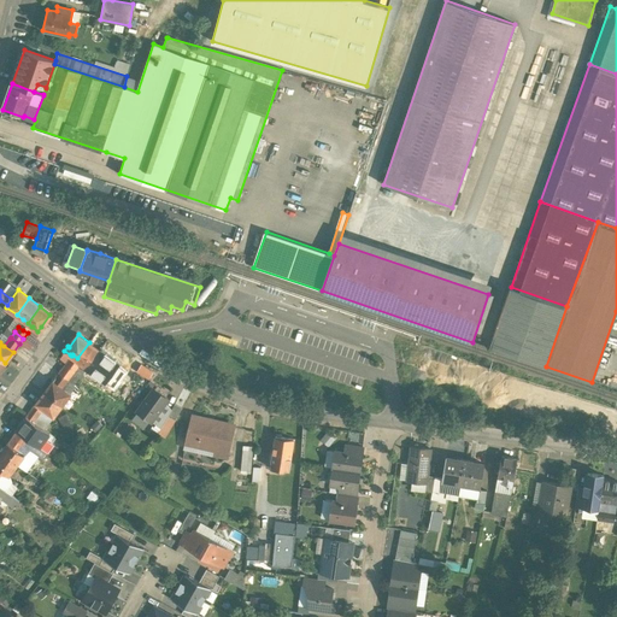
[(89,342),(77,358),(81,362),(81,363),(87,368),(99,351),(89,342)]
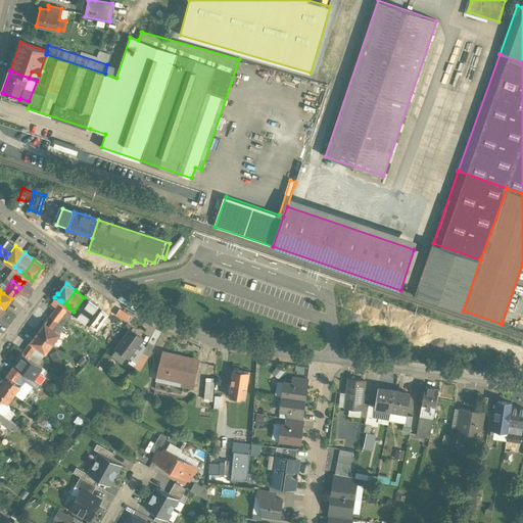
[(99,307),(84,297),(74,312),(89,322),(98,308),(99,307)]
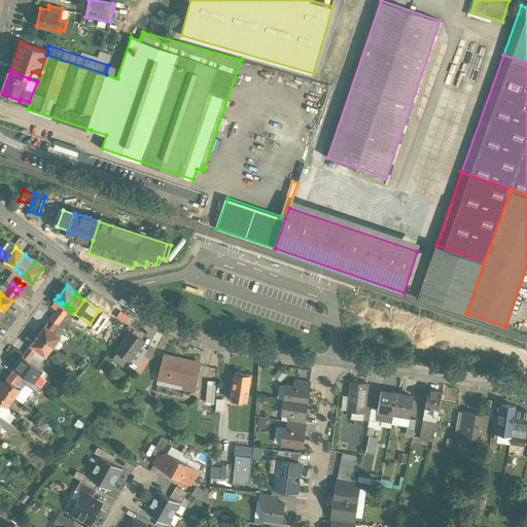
[(62,304),(57,310),(60,313),(65,307),(66,306),(62,303),(62,304)]
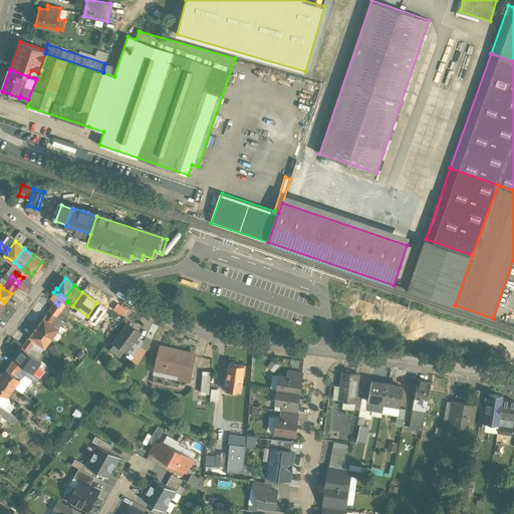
[(63,299),(58,305),(62,308),(67,302),(67,301),(64,298),(63,299)]
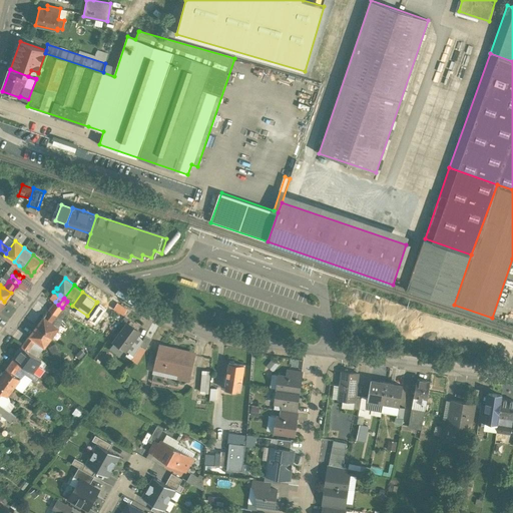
[(58,305),(55,302),(52,306),(59,312),(62,308),(58,305)]
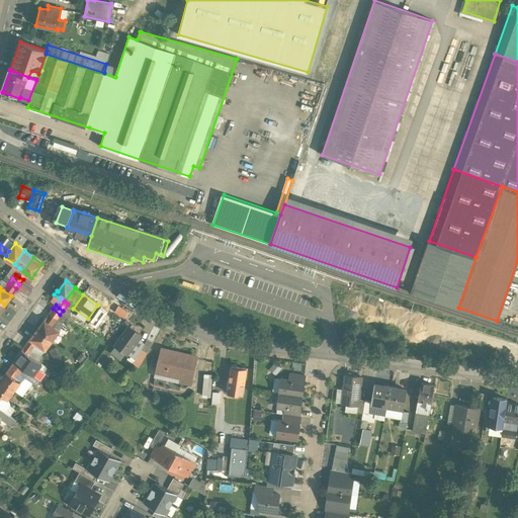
[(87,319),(95,325),(105,311),(97,306),(88,319),(87,319)]
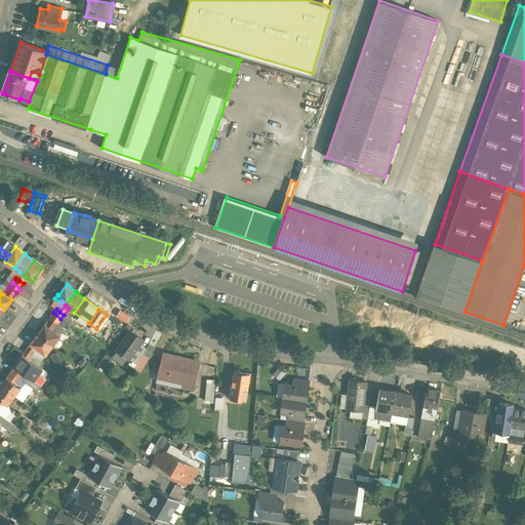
[(121,311),(118,316),(126,321),(129,317),(121,311)]
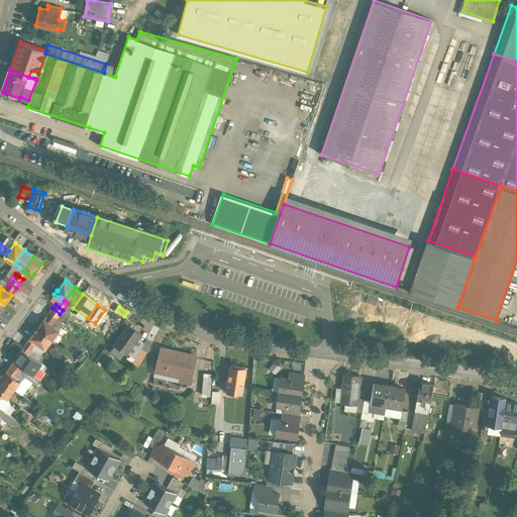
[(60,314),(53,308),(49,312),(57,318),(60,314)]
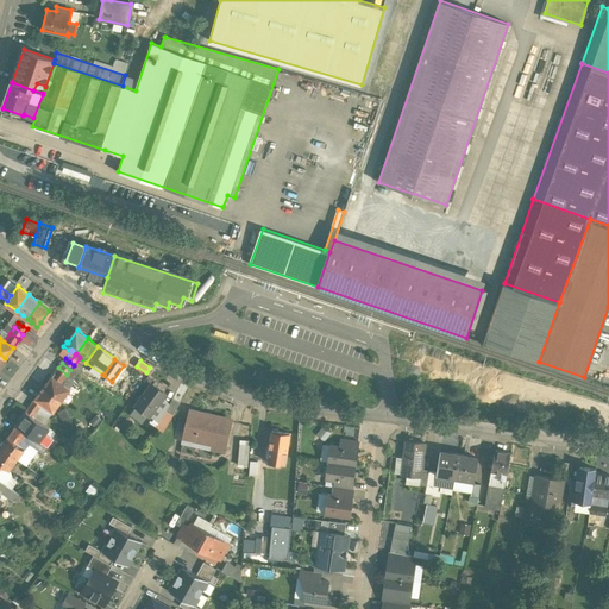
[(67,375),(58,368),(51,377),(64,387),(71,378),(67,375)]
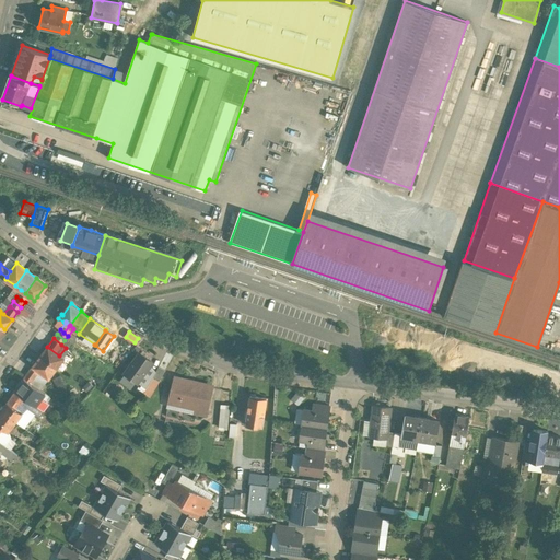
[(59,356),(47,347),(41,356),(56,368),(63,358),(59,356)]
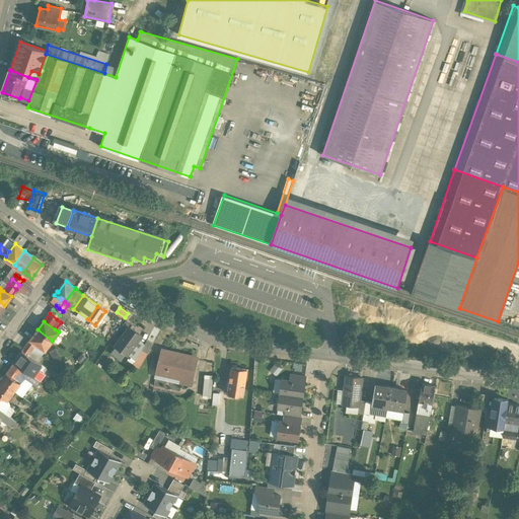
[(130,326),(116,345),(128,354),(138,340),(141,335),(130,326)]
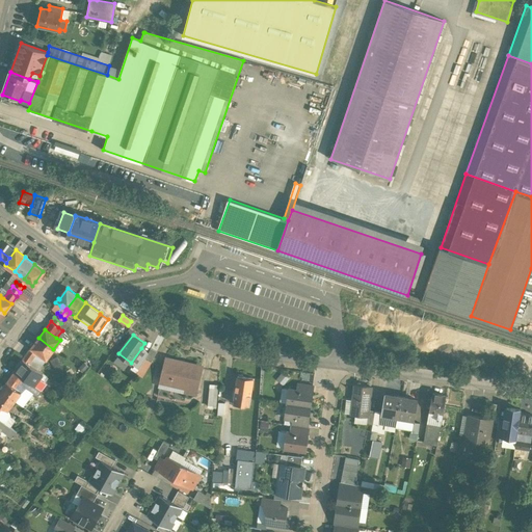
[(53,349),(38,338),(31,348),(36,352),(34,355),(36,356),(38,353),(46,358),(53,349)]
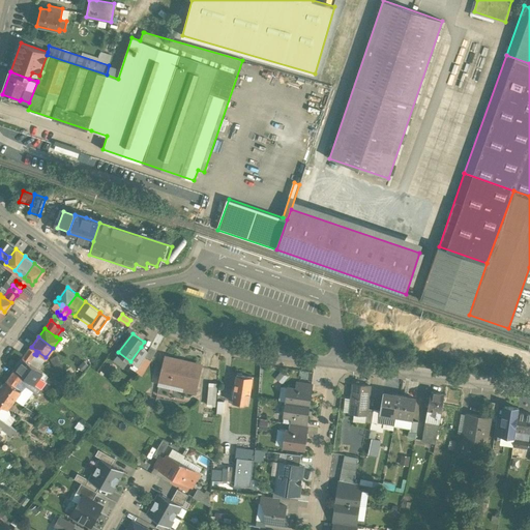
[(31,347),(23,358),(28,362),(34,354),(36,351),(31,347)]
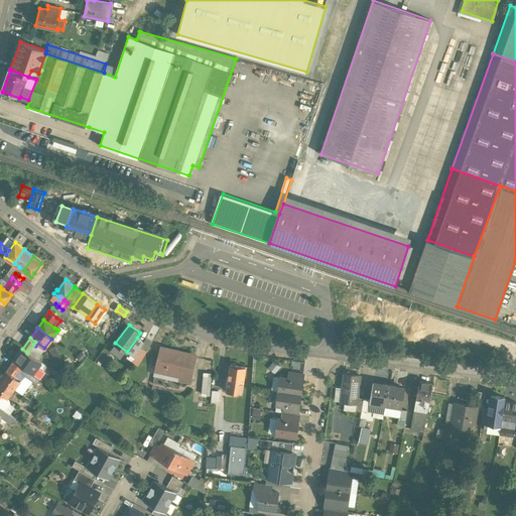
[(137,338),(127,352),(135,358),(141,348),(144,342),(137,338)]
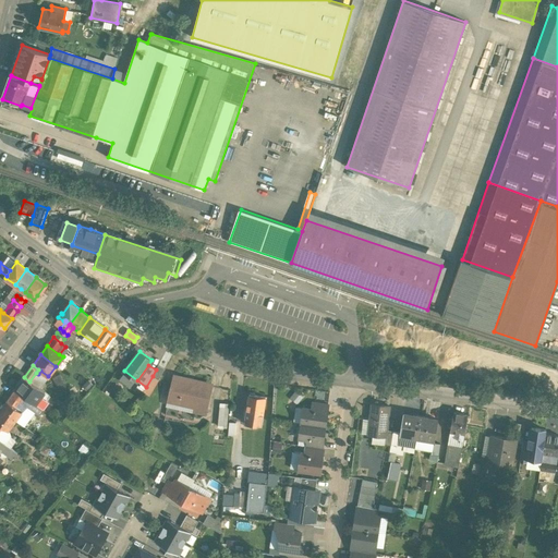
[(164,368),(158,365),(156,370),(153,376),(158,379),(164,368)]
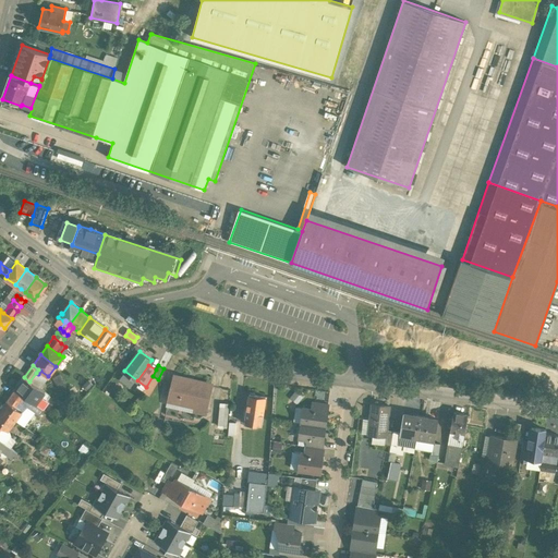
[(60,390),(67,386),(60,375),(53,379),(60,390)]
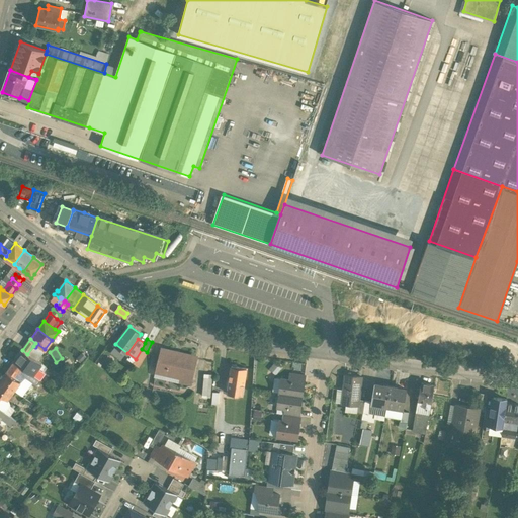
[(22,350),(21,350),(13,360),(14,361),(23,368),(33,375),(40,364),(27,354),(22,350)]
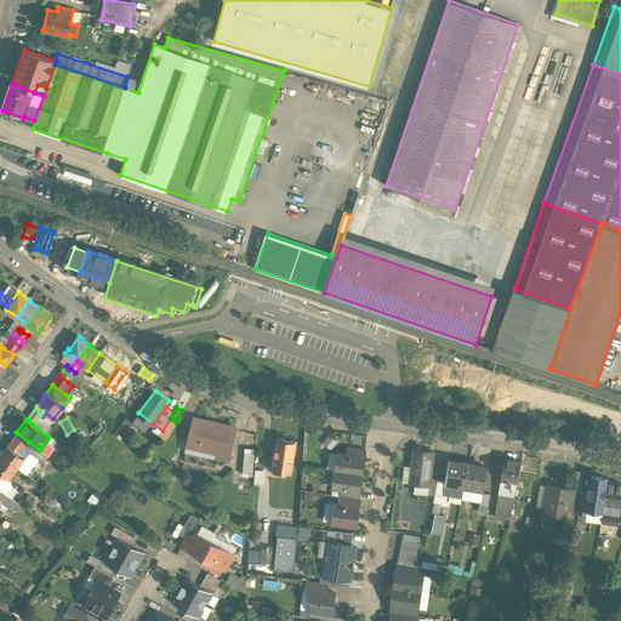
[(234,428),(195,420),(191,444),(228,454),(234,428)]
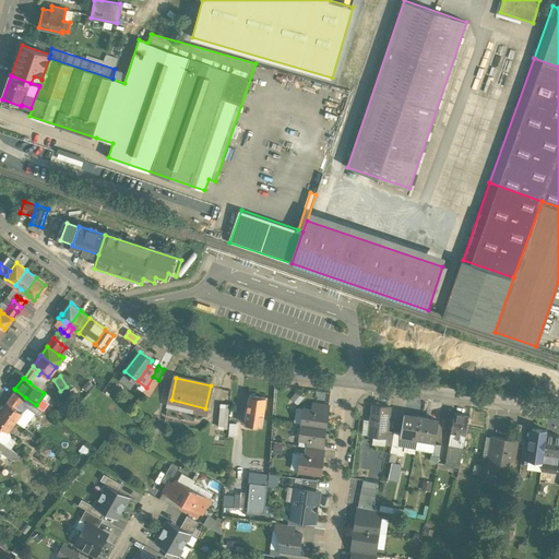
[(87,393),(93,387),(88,382),(83,389),(87,393)]
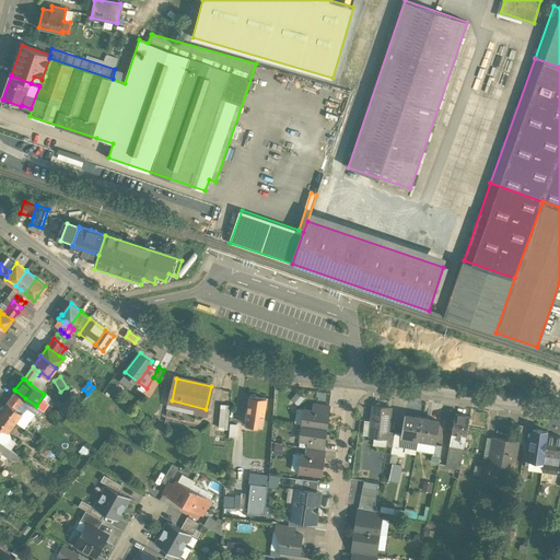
[(15,391),(8,403),(16,409),(21,404),(25,398),(15,391)]
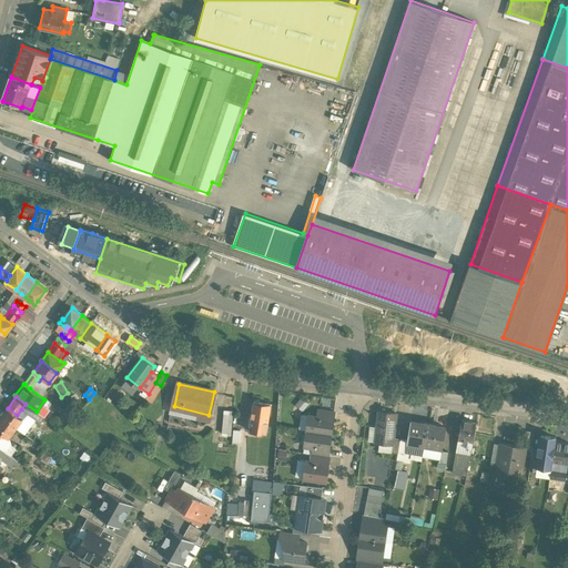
[(271,404),(254,402),(249,432),(265,434),(271,404)]
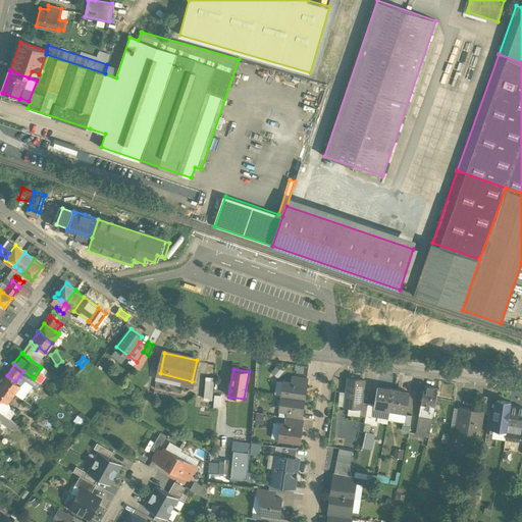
[(82,371),(73,379),(77,383),(86,374),(82,371)]
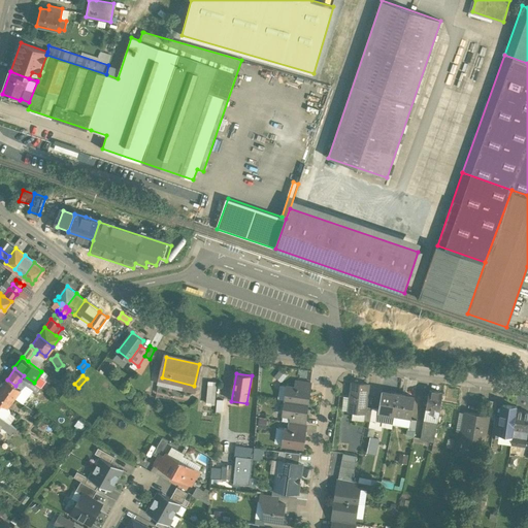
[(7,380),(6,378),(0,386),(0,387),(14,398),(21,389),(15,386),(7,380)]
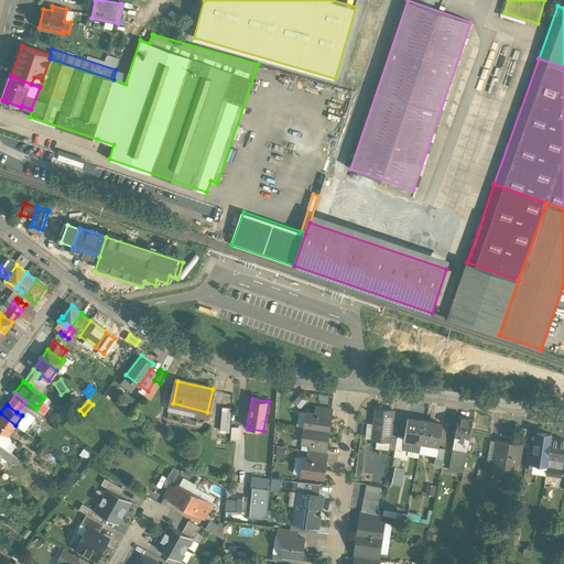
[(17,412),(22,415),(26,411),(21,407),(17,412)]
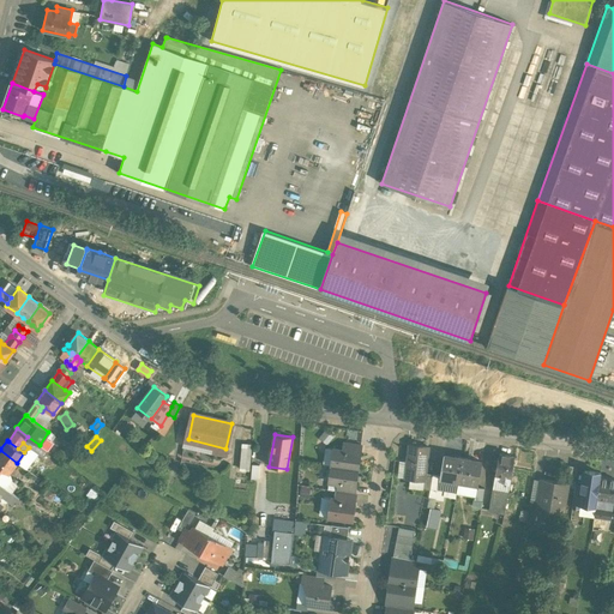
[(361,445),(344,443),(343,450),(360,452),(361,445)]
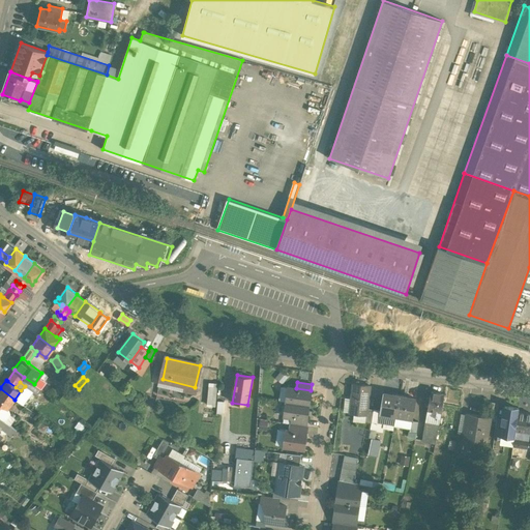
[(371,386),(353,384),(350,413),(366,415),(366,414),(367,408),(367,401),(369,401),(371,386)]
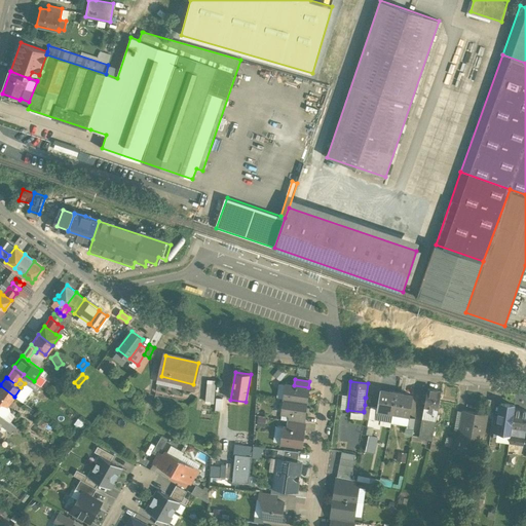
[(26,383),(19,399),(26,402),(33,387),(26,383)]
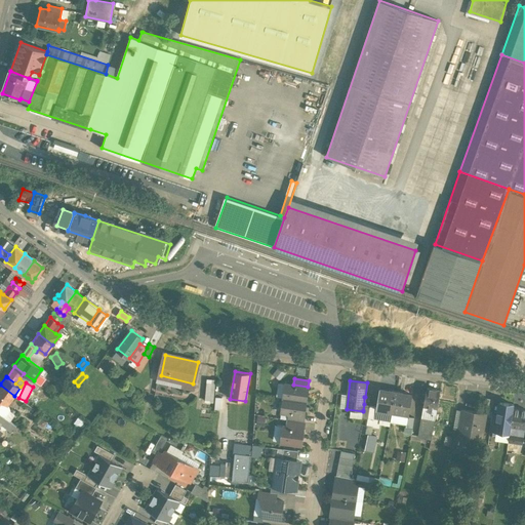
[(293,385),(285,384),(283,398),(307,401),(309,387),(308,387),(293,385)]
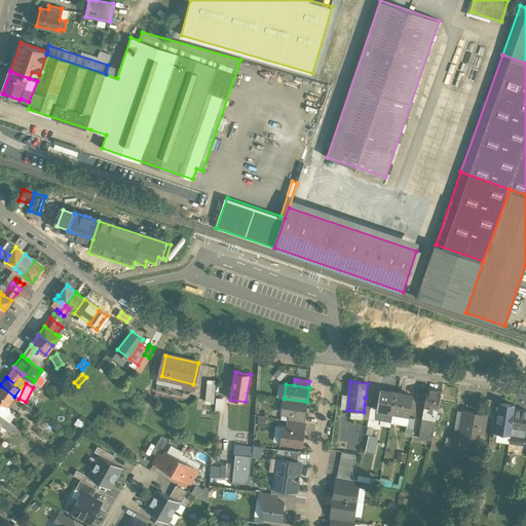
[(14,397),(0,385),(0,400),(2,402),(7,406),(14,397)]
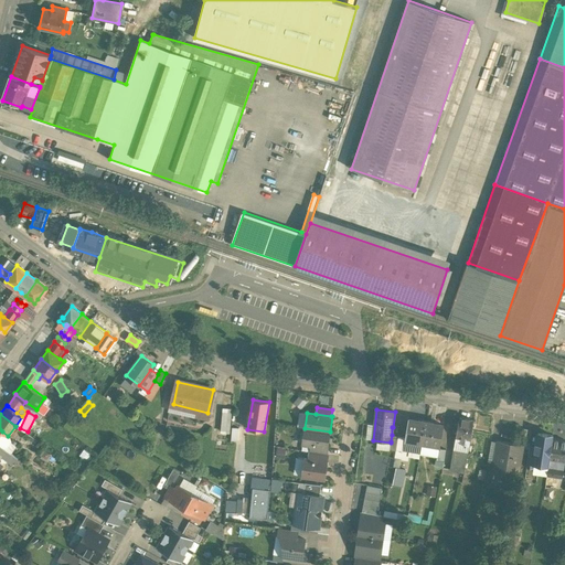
[(473,419),(459,417),(456,437),(466,438),(465,444),(469,445),(473,419)]
